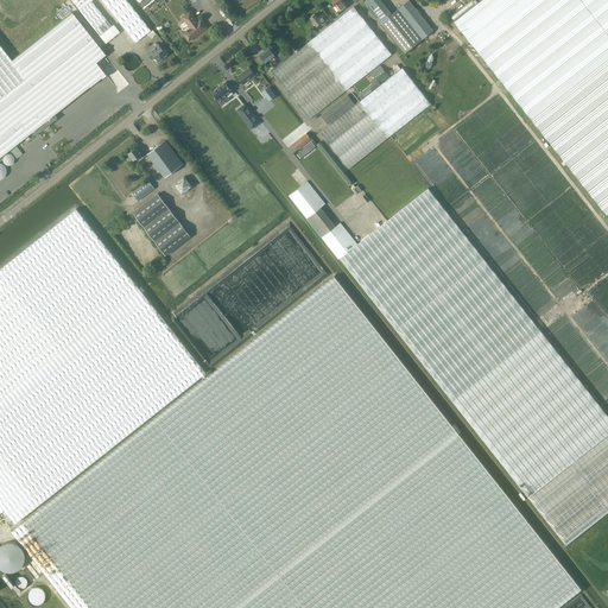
[(80,11),(89,24),(94,30),(106,19),(92,1),(92,0),(101,0),(121,24),(135,42),(151,30),(126,0),(70,0),(80,11)]
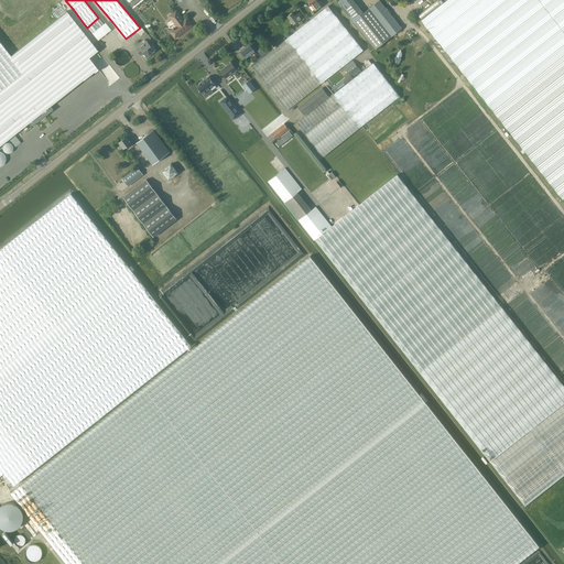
[(323,3),(320,0),(308,0),(307,1),(315,10),(320,7),(320,6),(323,3)]
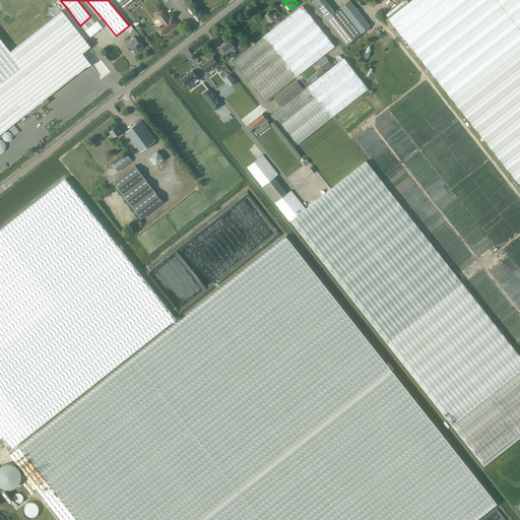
[(313,0),(312,1),(325,18),(334,10),(325,0),(313,0)]
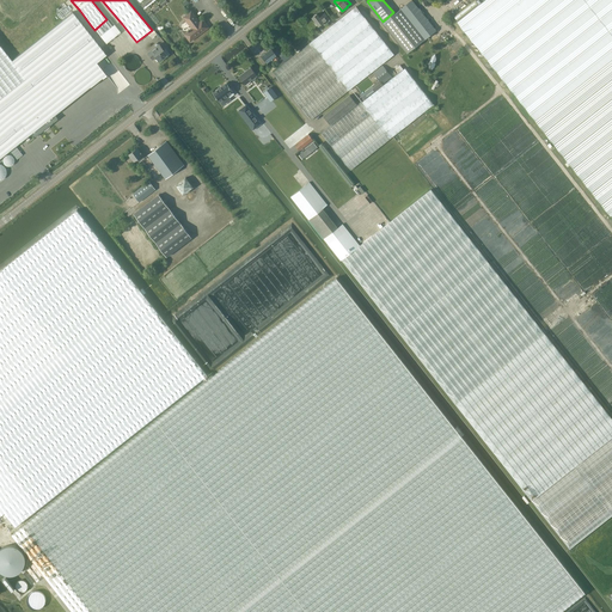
[(436,30),(432,24),(411,0),(393,14),(385,20),(410,51),(436,30)]
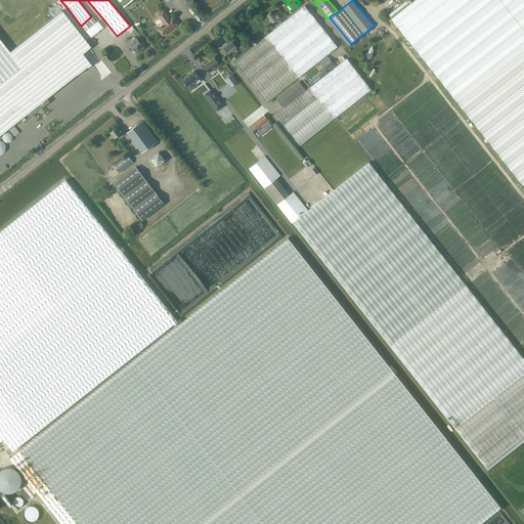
[(523,0),(407,0),(410,3),(391,18),(457,102),(523,185),(523,183),(523,0)]
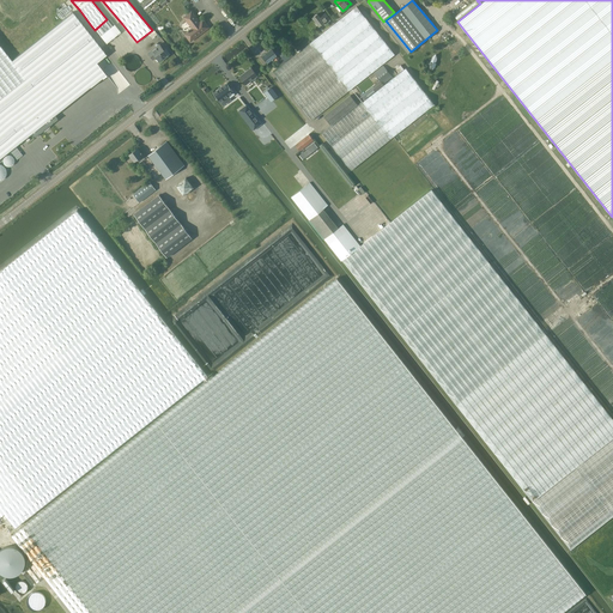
[(356,6),(334,24),(317,37),(356,85),(394,54),(386,43),(365,18),(356,6)]
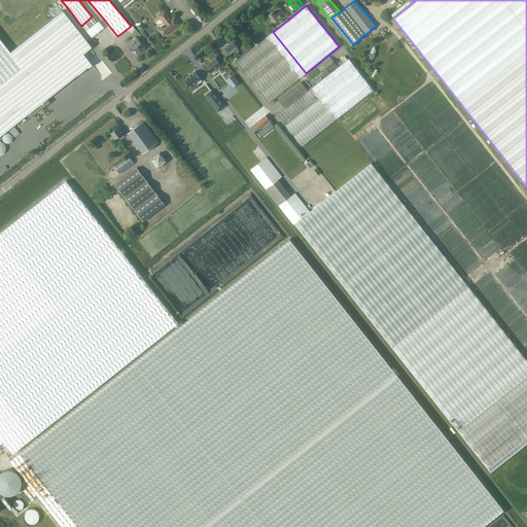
[(0,135),(23,118),(27,115),(29,118),(38,111),(37,110),(40,108),(41,109),(50,102),(47,99),(51,96),(50,96),(77,74),(77,75),(88,67),(88,68),(92,65),(83,54),(91,47),(92,46),(62,10),(11,50),(24,66),(23,67),(12,55),(0,38),(0,135)]
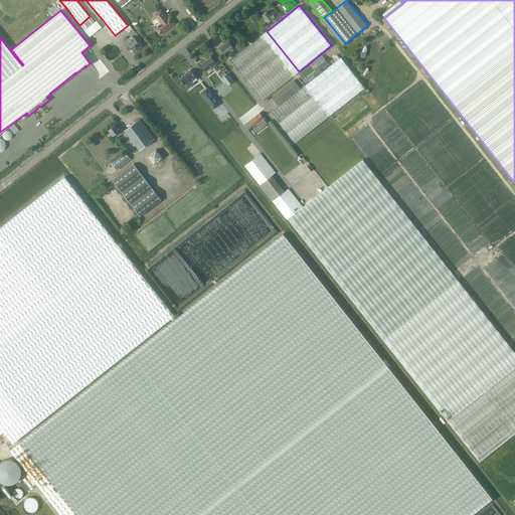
[(155,29),(160,35),(175,23),(173,20),(170,22),(161,10),(155,14),(157,18),(159,17),(163,22),(155,29)]
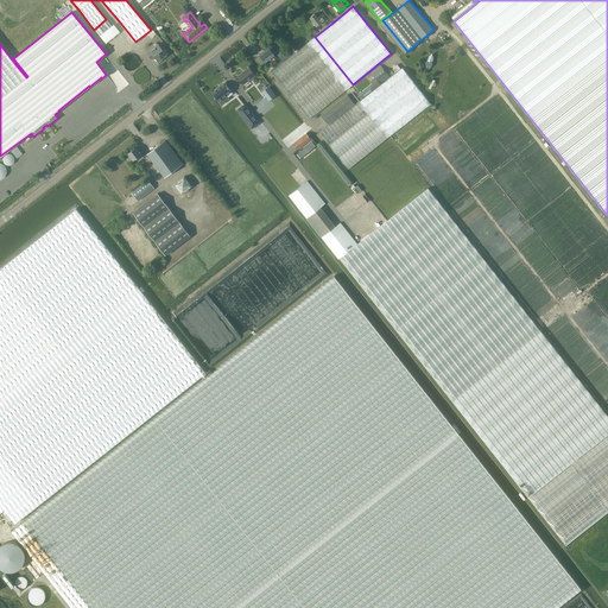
[(322,23),(323,24),(328,20),(327,19),(327,18),(323,13),(318,17),(316,13),(310,18),(317,26),(322,23)]
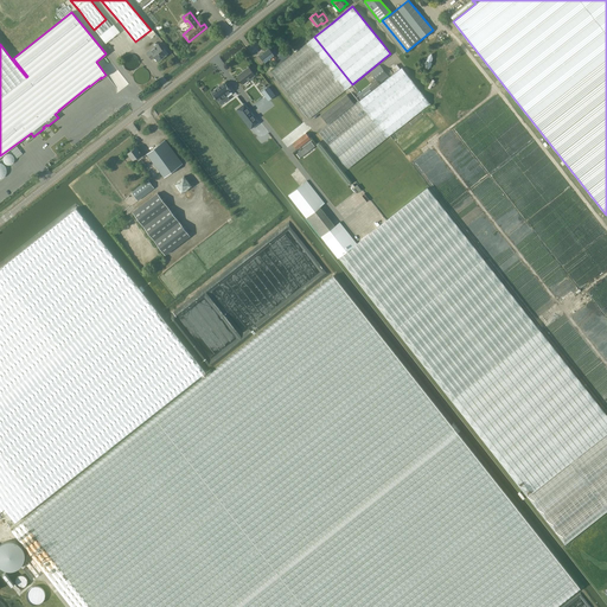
[(107,20),(95,30),(106,43),(119,32),(113,25),(112,26),(107,20)]
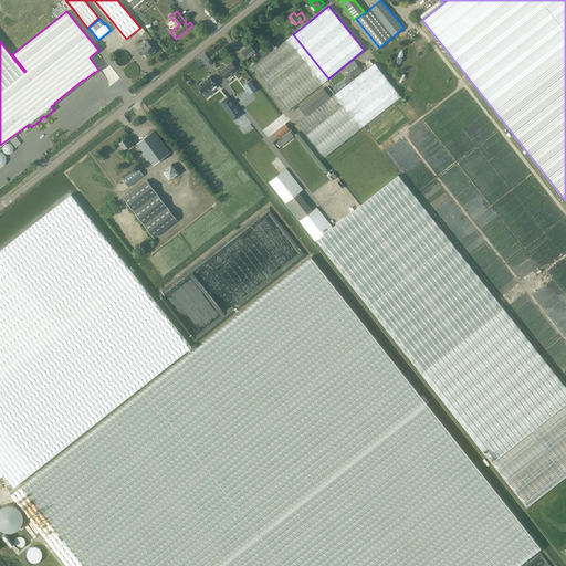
[(287,111),(323,83),(289,39),(252,66),(287,111)]
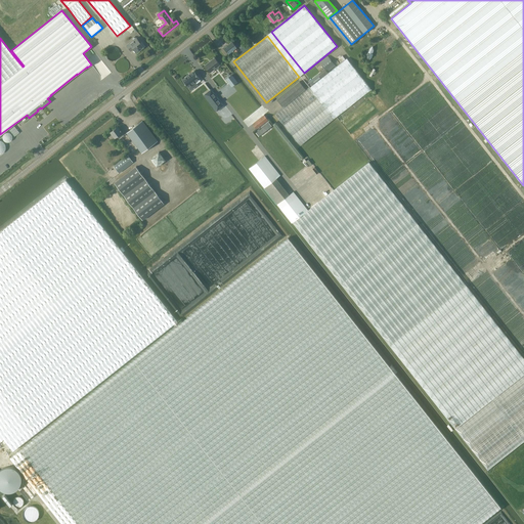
[(144,48),(136,38),(127,46),(131,51),(133,50),(136,54),(144,48)]
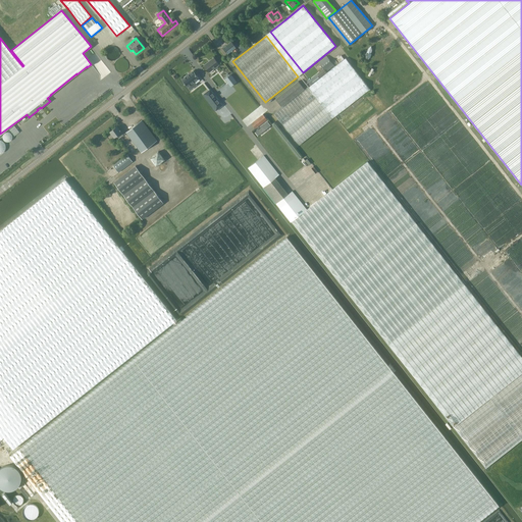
[(244,41),(238,46),(243,53),(249,48),(244,41)]
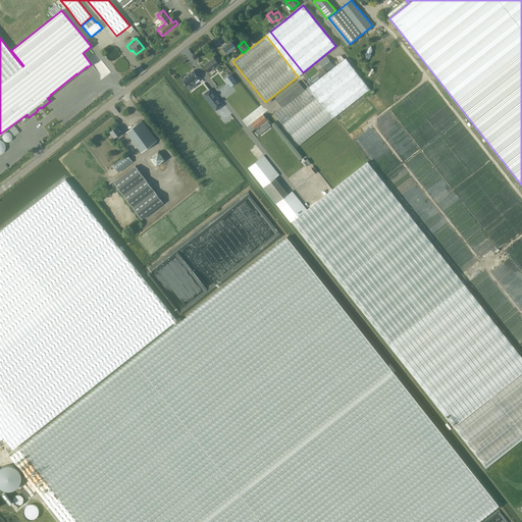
[(233,49),(235,52),(238,49),(231,42),(223,48),(227,53),(233,49)]
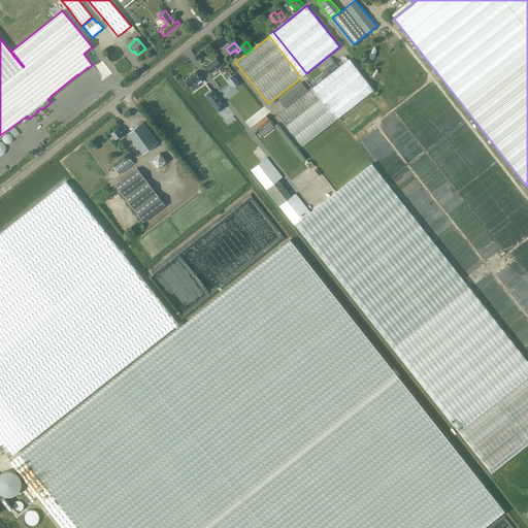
[(121,55),(121,53),(120,51),(119,50),(119,48),(118,47),(116,47),(114,46),(113,46),(111,46),(110,47),(109,47),(107,48),(106,51),(106,52),(105,53),(105,55),(106,56),(106,58),(107,59),(108,60),(109,61),(110,62),(111,62),(113,62),(116,62),(117,61),(118,60),(119,60),(120,59),(120,57),(121,56),(121,55)]
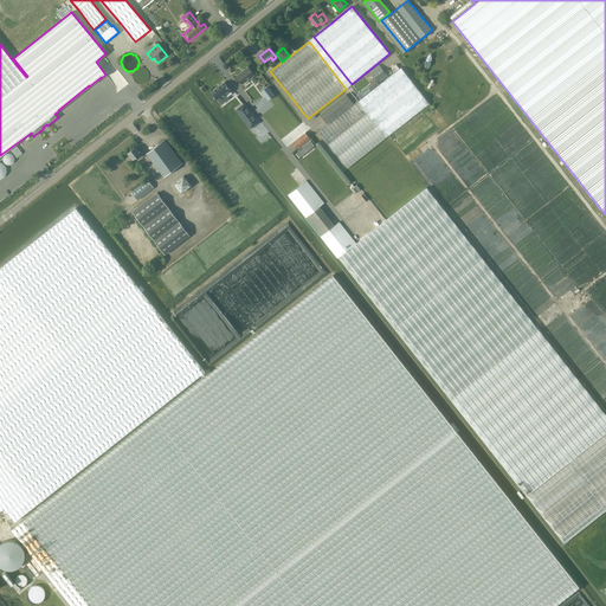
[(361,98),(372,90),(388,76),(379,64),(371,71),(376,79),(358,95),(361,98)]
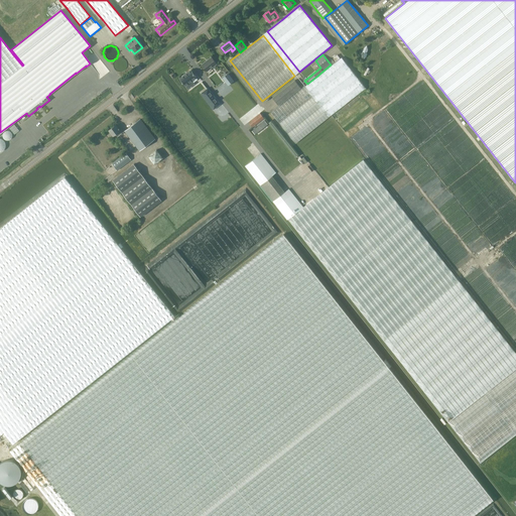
[(217,63),(212,56),(208,59),(208,60),(203,65),(208,71),(217,63)]
